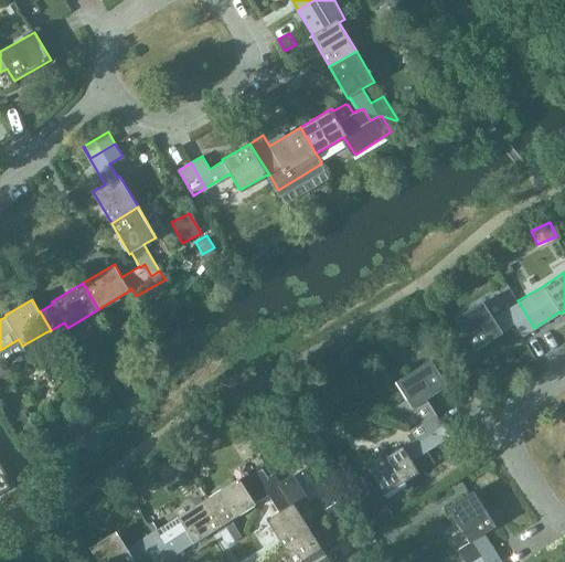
[(523,336),(534,328),(518,300),(491,316),(482,301),(456,318),(476,349),(502,332),(501,331),(515,322),(523,336)]
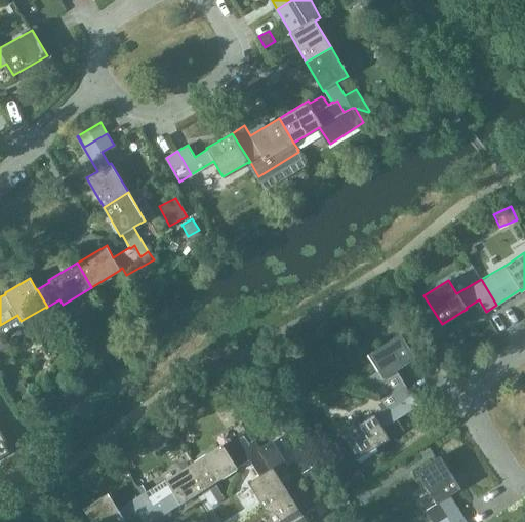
[(376,369),(361,379),(374,397),(381,398),(389,409),(411,395),(405,384),(397,370),(416,359),(401,334),(367,355),(376,369)]
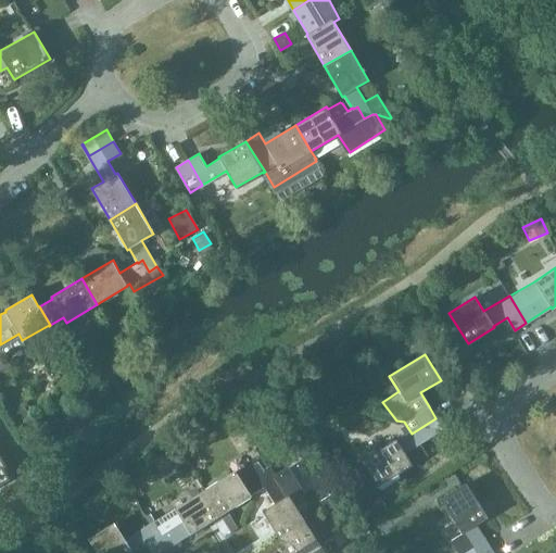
[(19,403),(9,411),(19,424),(29,416),(19,403)]
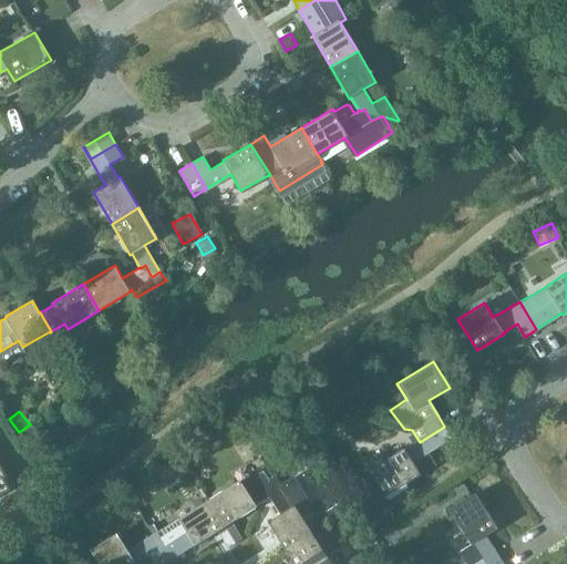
[(243,421),(247,430),(259,422),(255,414),(243,421)]
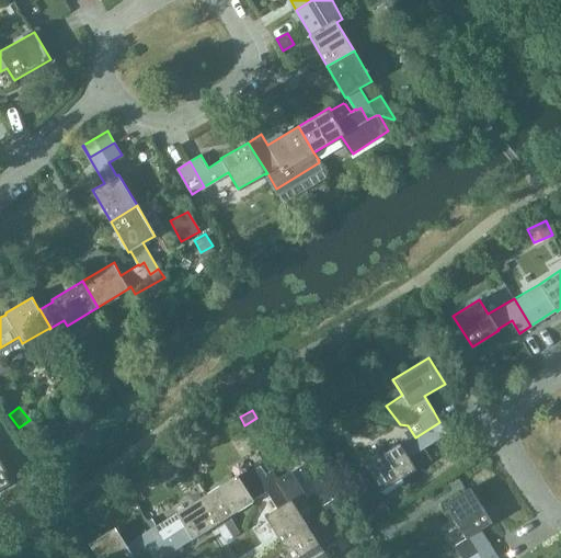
[(364,464),(350,474),(367,501),(381,491),(401,479),(407,475),(416,469),(433,458),(425,447),(447,433),(446,432),(439,422),(415,437),(408,425),(403,429),(409,437),(400,443),(399,443),(364,464)]
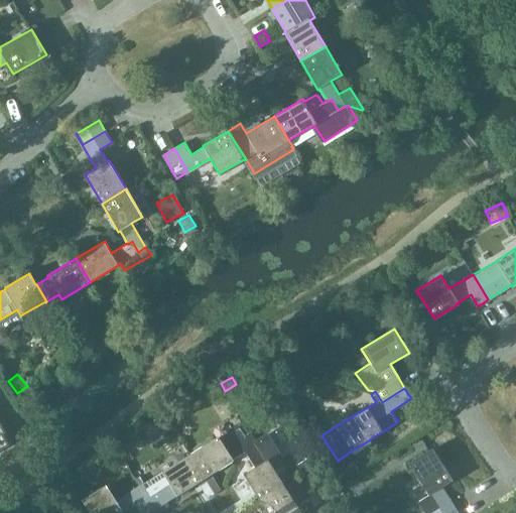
[(0,450),(8,445),(2,435),(5,433),(0,424),(0,450)]
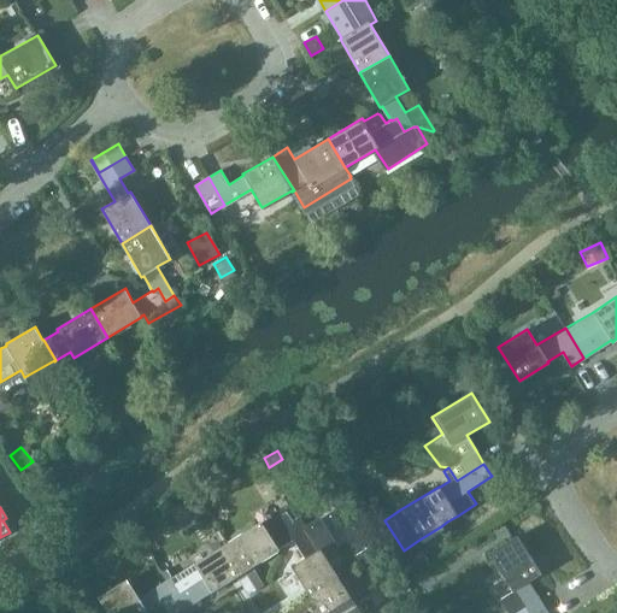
[(293,540),(294,540),(291,535),(304,526),(299,517),(298,516),(291,520),(285,511),(263,524),(260,520),(253,525),(227,541),(246,571),(252,567),(280,550),(278,548),(293,540)]
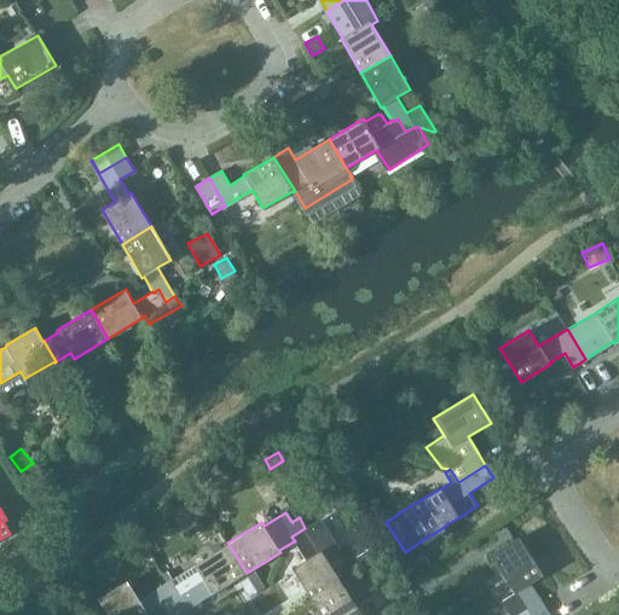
[(293,568),(313,602),(342,585),(322,552),(335,543),(319,517),(305,527),(300,518),(305,528),(291,537),(295,541),(306,560),(293,568)]
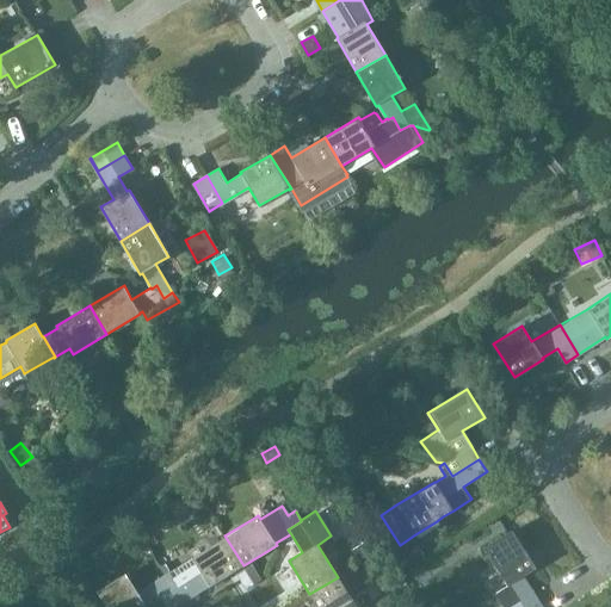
[(513,531),(483,547),(507,586),(495,593),(505,606),(534,606),(541,604),(534,593),(524,576),(537,568),(513,531)]
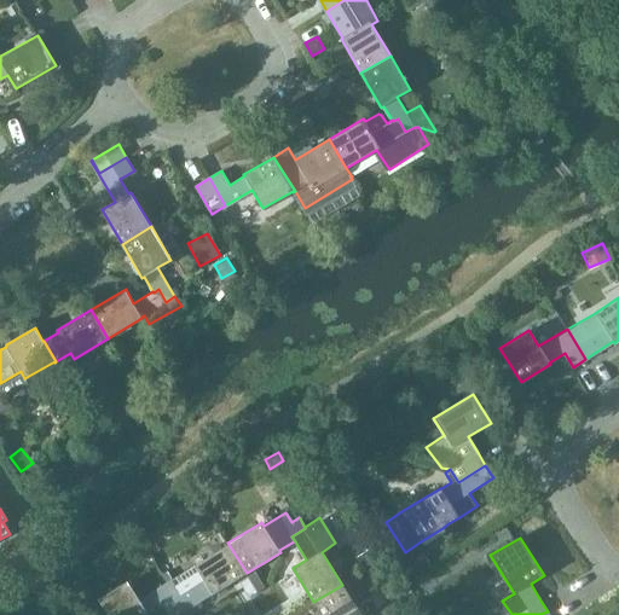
[(238,579),(247,573),(227,543),(194,564),(167,581),(185,610),(212,592),(213,595),(238,579)]
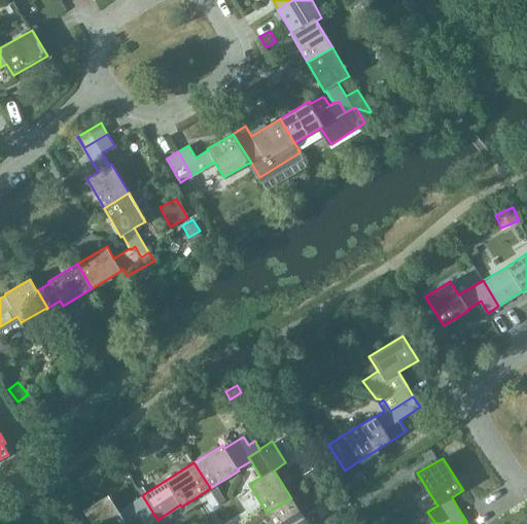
[(338,481),(344,492),(366,479),(360,467),(338,481)]
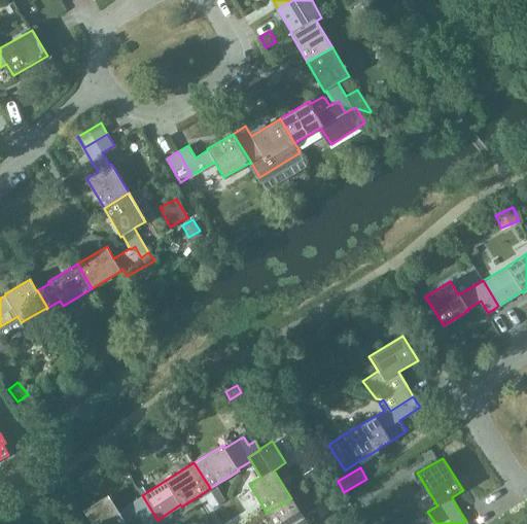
[(314,468),(304,476),(310,486),(321,479),(314,468)]
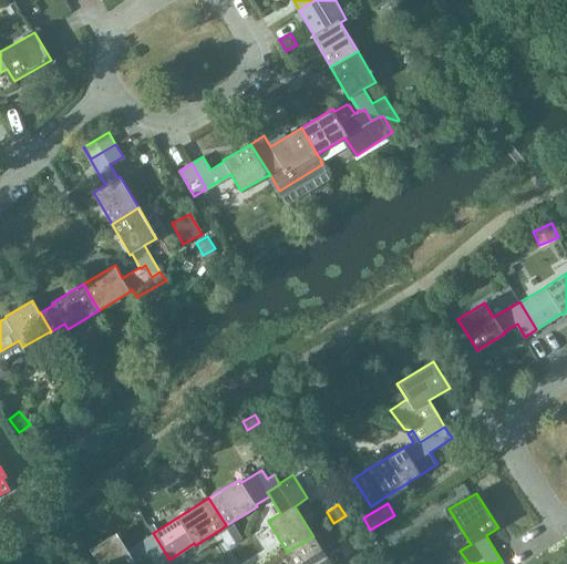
[(354,525),(349,515),(337,523),(343,533),(354,525)]
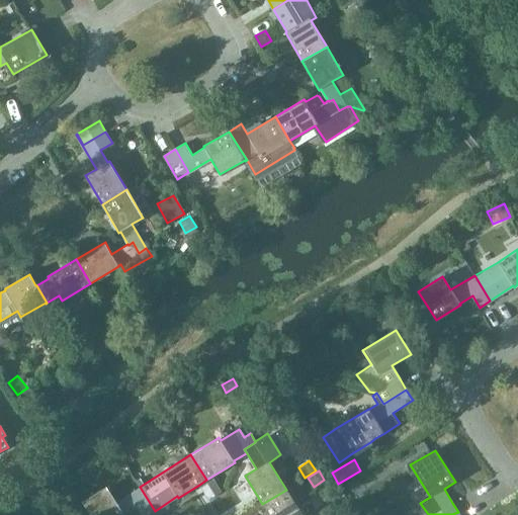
[(206,480),(216,495),(221,491),(211,477),(206,480)]
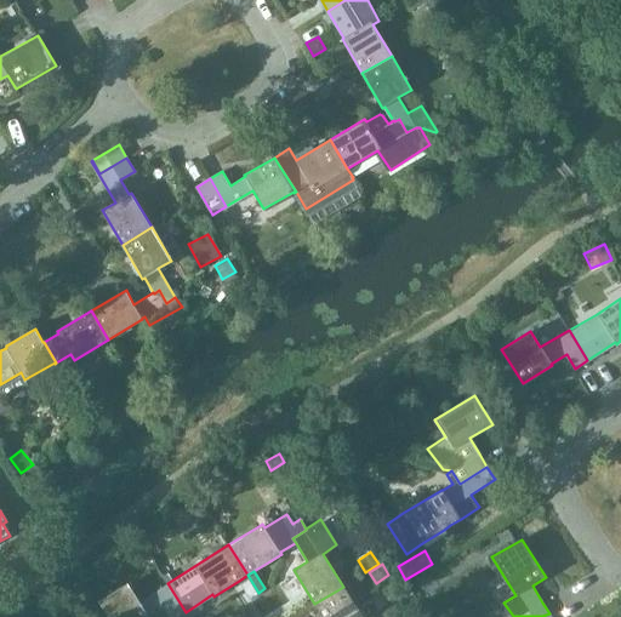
[(248,575),(239,581),(250,598),(258,593),(248,575)]
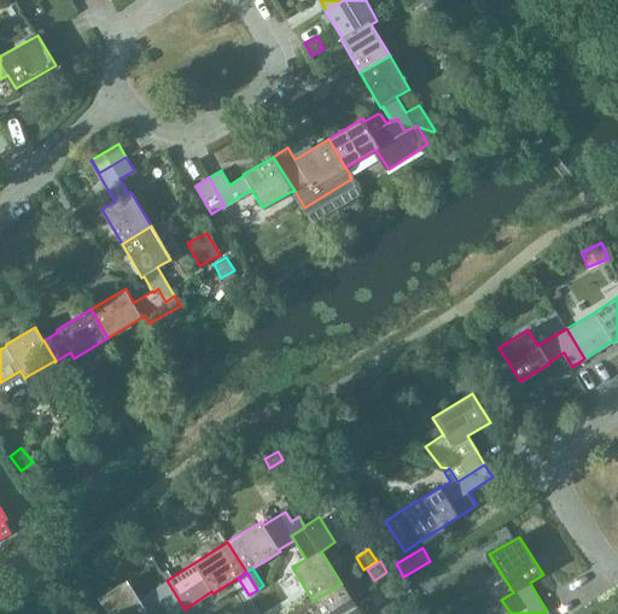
[(361,613),(349,595),(360,588),(353,577),(342,584),(313,601),(321,613),(361,613)]
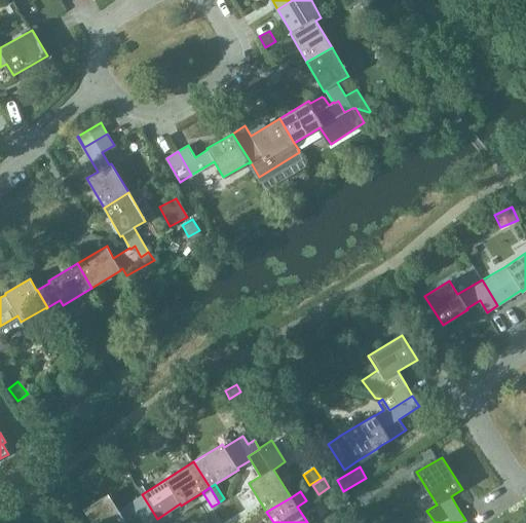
[(144,522),(149,522),(157,519),(142,494),(117,510),(108,494),(84,510),(92,522),(126,522),(139,514),(144,522)]
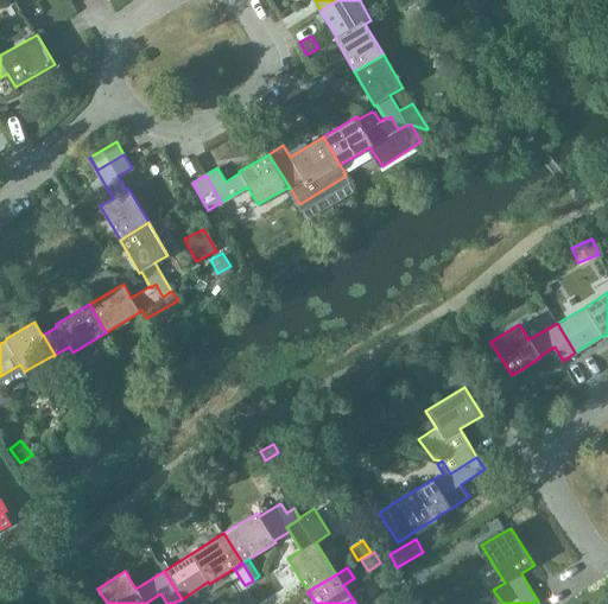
[(393,603),(404,597),(396,585),(375,598),(379,603),(393,603)]
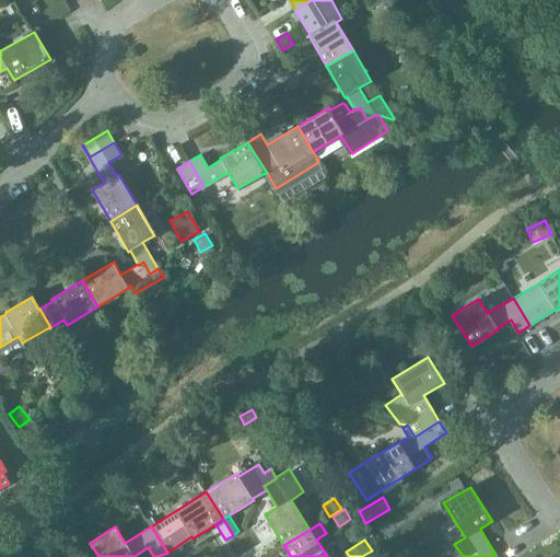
[(46,555),(47,556),(66,556),(68,556),(60,545),(46,555)]
